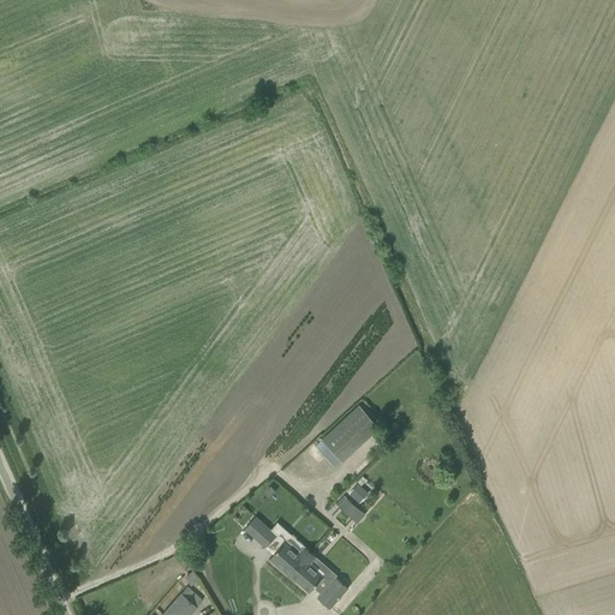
[(398,437),(404,431),(394,421),(388,428),(398,437)]
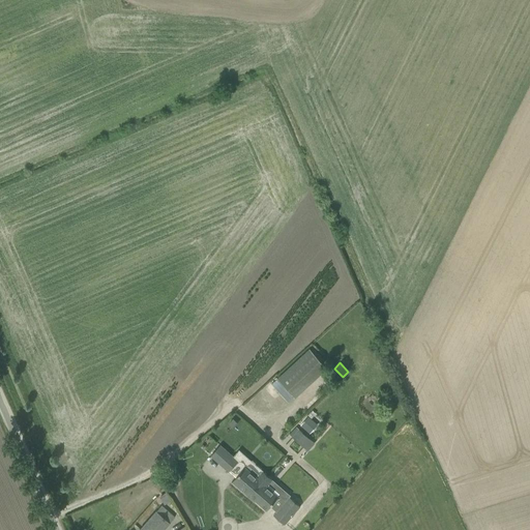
[(272,385),(289,404),(294,399),(277,379),(272,385)]
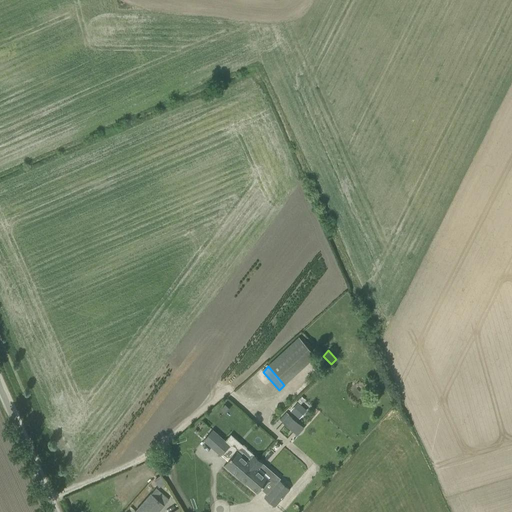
[(298,403),(291,410),(298,416),(305,409),(298,403)]
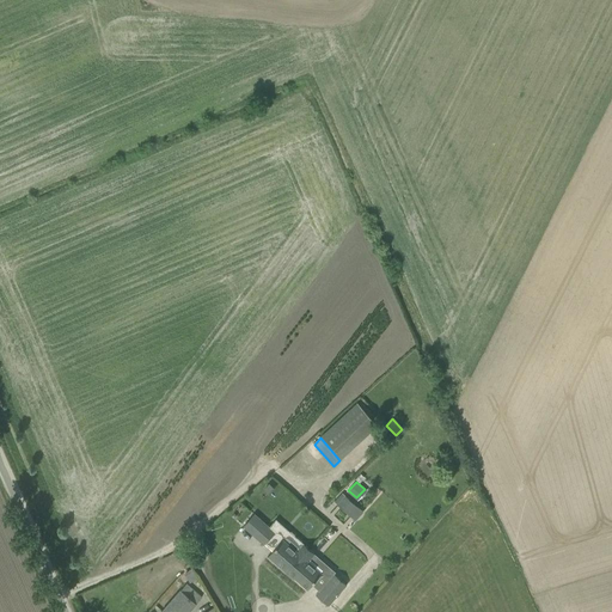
[(344,496),(337,505),(348,514),(355,505),(344,496)]
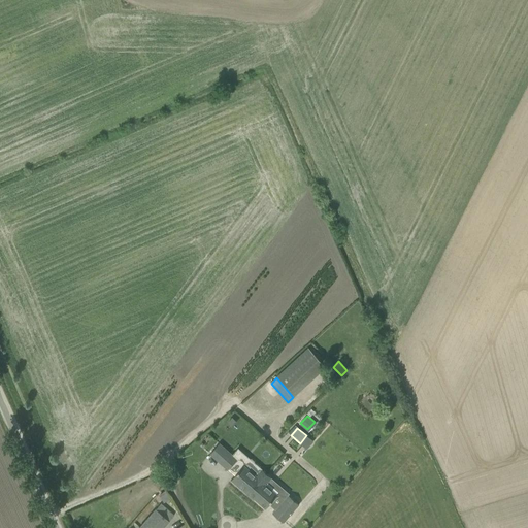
[(228,470),(237,459),(220,443),(210,454),(228,470)]
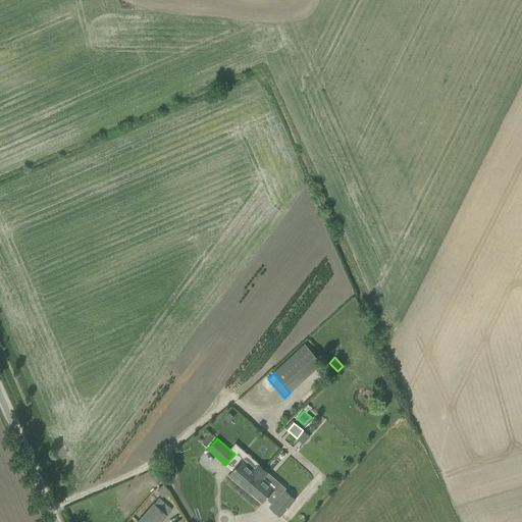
[(245,489),(263,468),(258,464),(253,470),(242,460),(228,474),(245,489)]
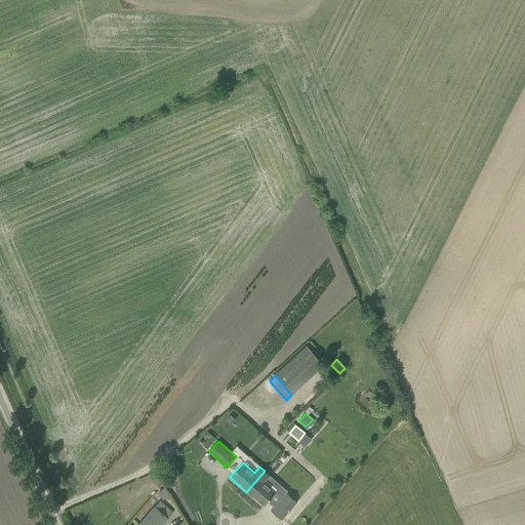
[(163,481),(168,488),(186,477),(180,470),(163,481)]
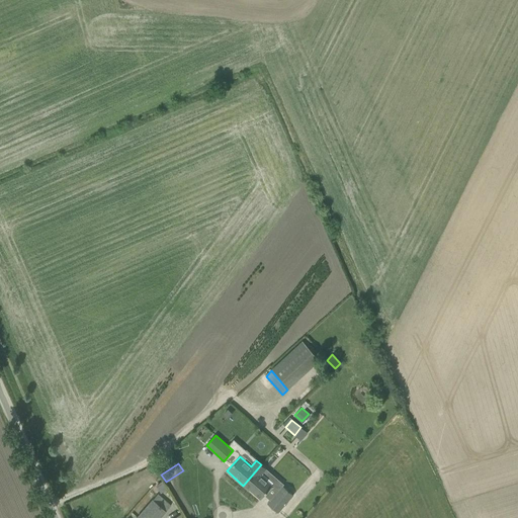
[(272,485),(261,475),(266,468),(261,464),(243,486),(249,491),(250,490),(260,499),(272,485)]
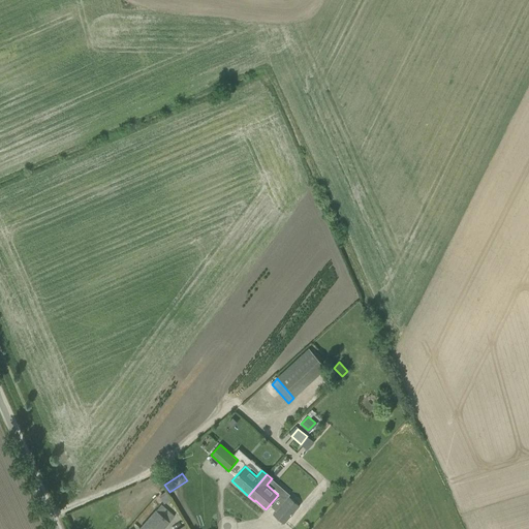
[(283,524),(300,505),(288,496),(273,514),(283,524)]
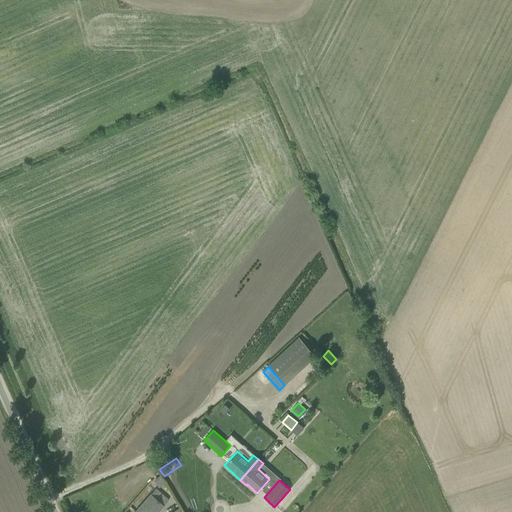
[(135,511),(158,511),(164,506),(168,500),(155,489),(151,494),(135,511)]
